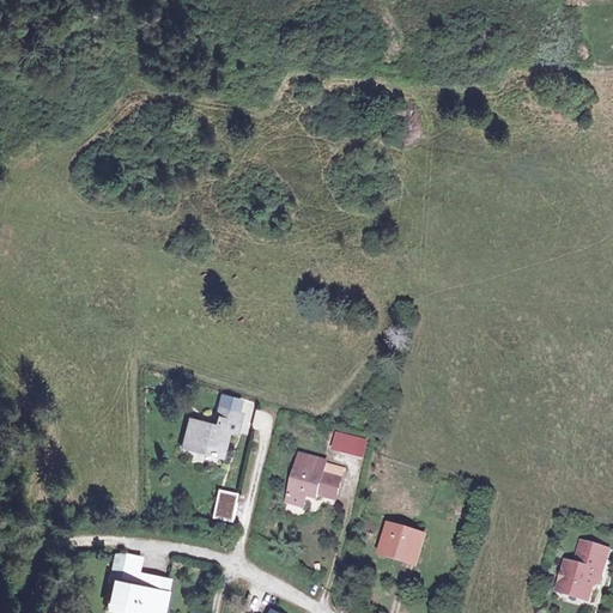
[(222,394),(220,407),(237,410),(240,398),(222,394)]
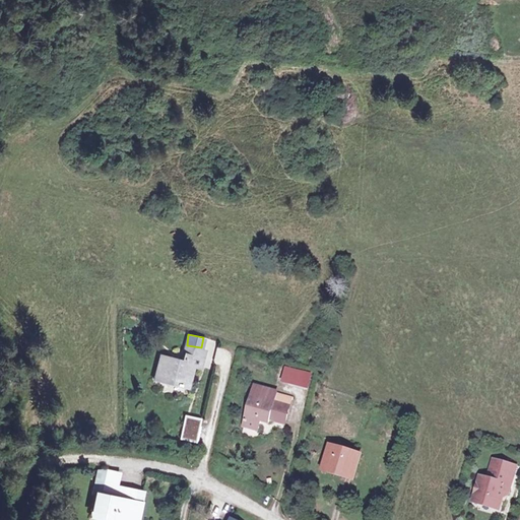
[(201,347),(187,345),(184,363),(161,359),(158,379),(189,385),(193,367),(203,368),(205,348),(201,347)]
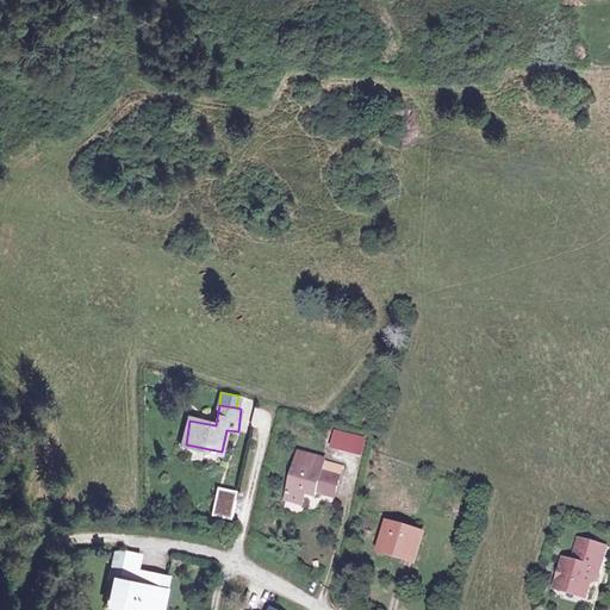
[(352,433),(337,428),(334,443),(348,447),(352,433)]
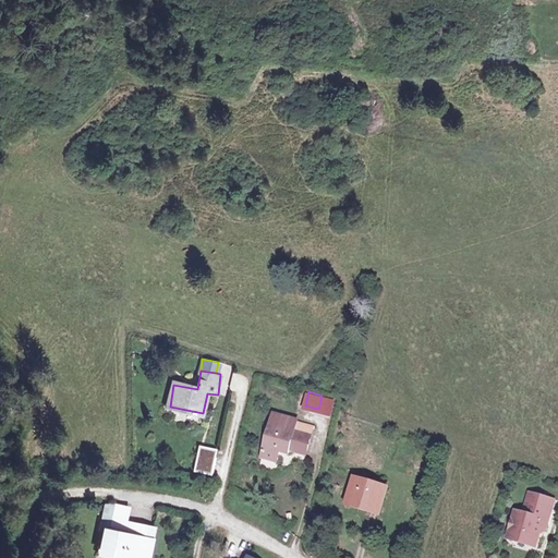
[(335,399),(322,396),(318,409),(331,412),(335,399)]
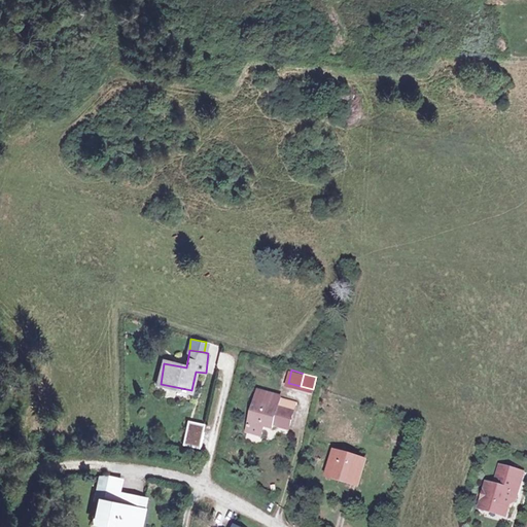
[(274,422),(289,426),(293,411),(277,406),(279,397),(258,391),(248,428),(261,431),(264,422),(273,425),(274,422)]
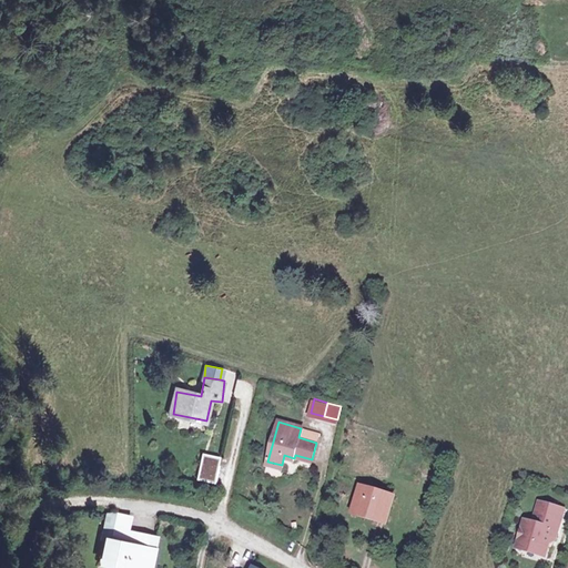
[(219,456),(202,453),(196,478),(214,482),(219,456)]
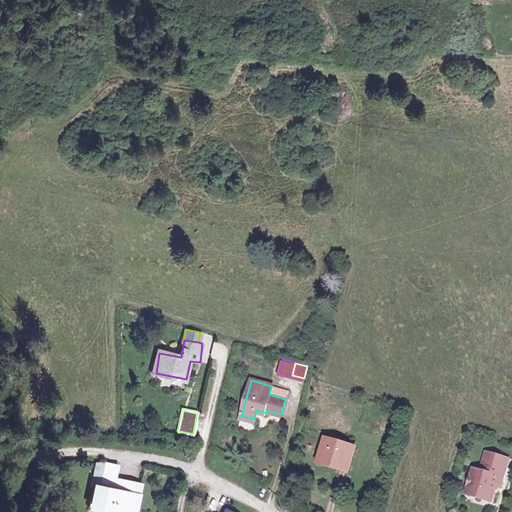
[(356,447),(327,439),(321,460),(349,468),(356,447)]
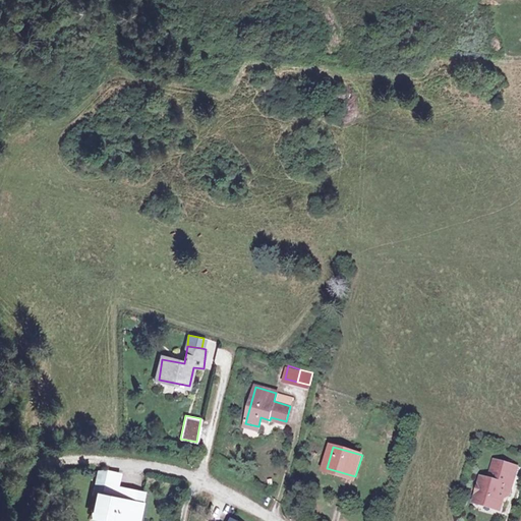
[(514,463),(491,458),(486,477),(479,475),(472,501),(497,507),(501,490),(506,493),(514,463)]
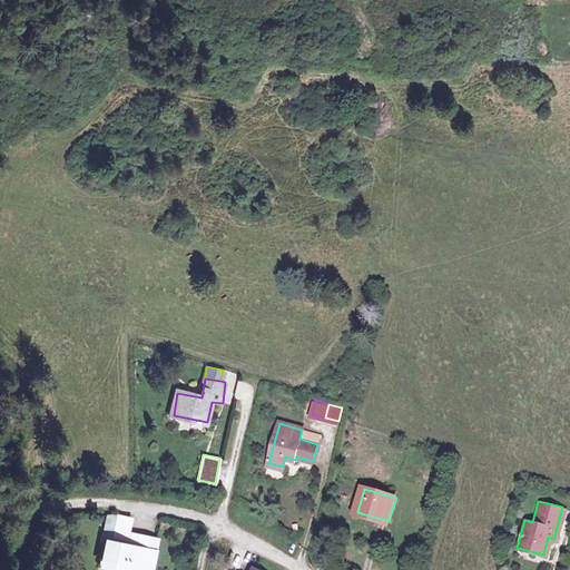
[(128,512),(111,513),(107,539),(156,550),(158,537),(125,529),(128,512)]
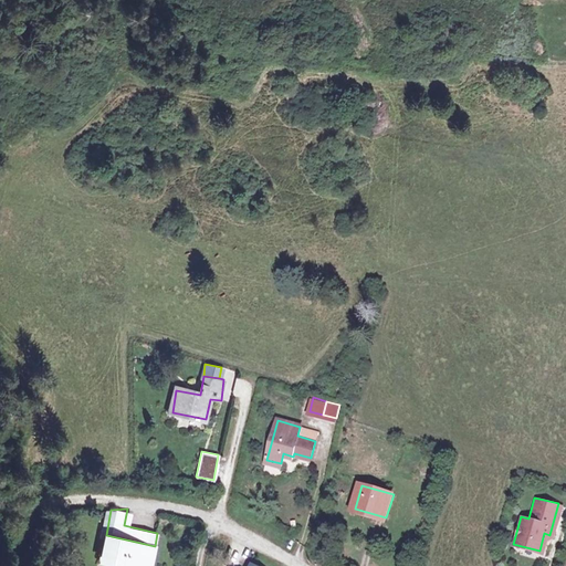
[(97,533),(106,535),(111,510),(100,511),(95,533),(97,533)]
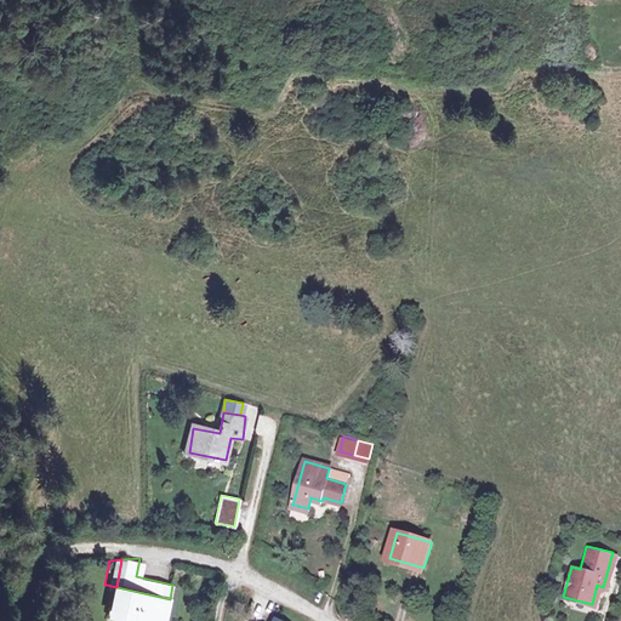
[(117,587),(107,585),(101,614),(110,615),(117,587)]
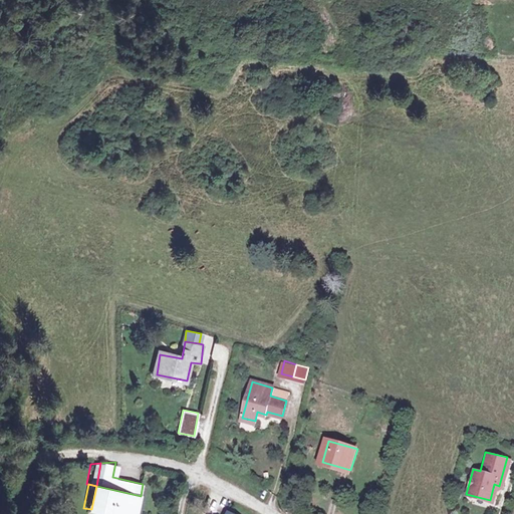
[(136,513),(141,496),(96,486),(91,509),(110,513),(136,513)]
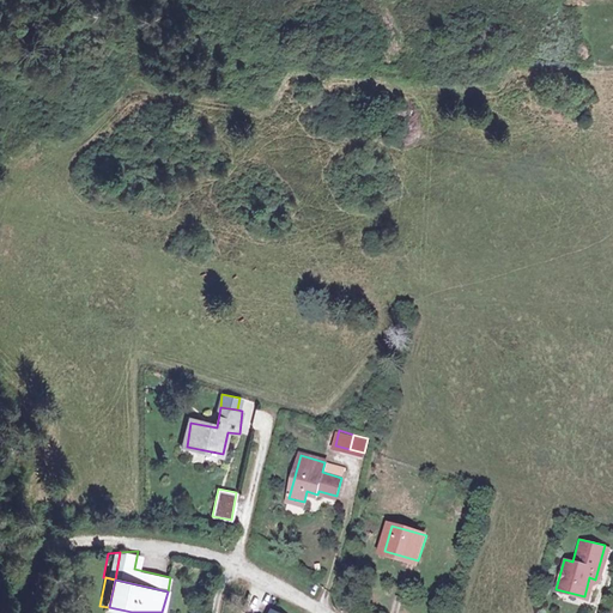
All buildings are outlined.
